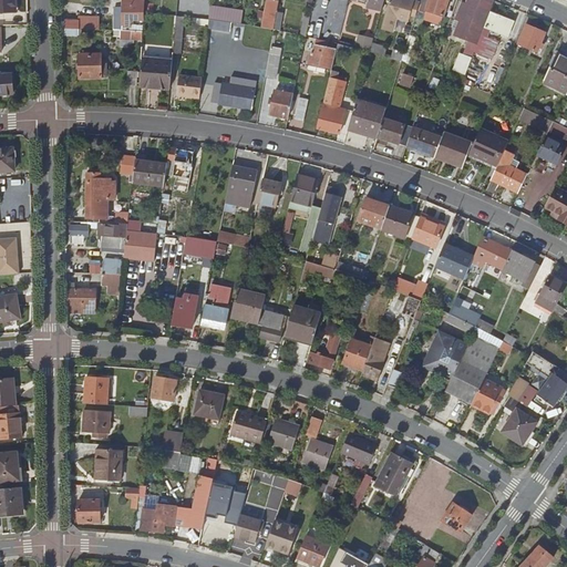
[(0,0),(0,13),(16,13),(16,0),(0,0)]
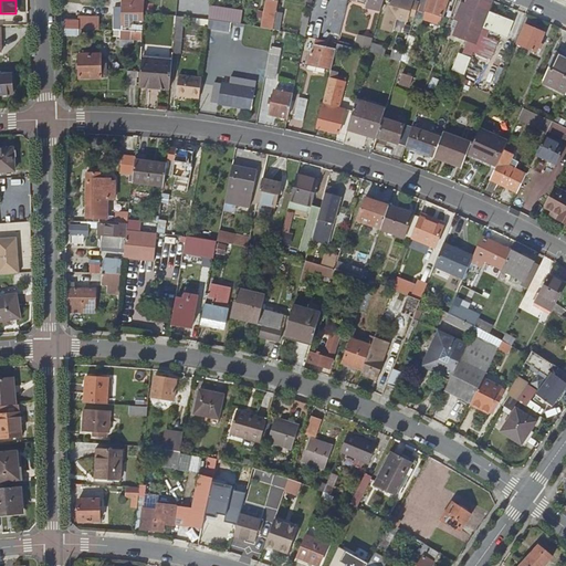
[(144,18),(144,12),(144,6),(144,0),(123,0),(123,9),(117,10),(117,18),(122,17),(123,28),(130,28),(130,20),(140,20),(140,18),(144,18)]
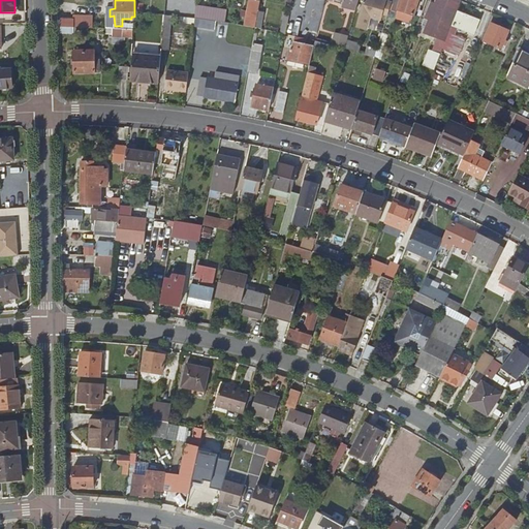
[(338,0),(343,1),(342,5),(356,9),(359,0),(338,0)]
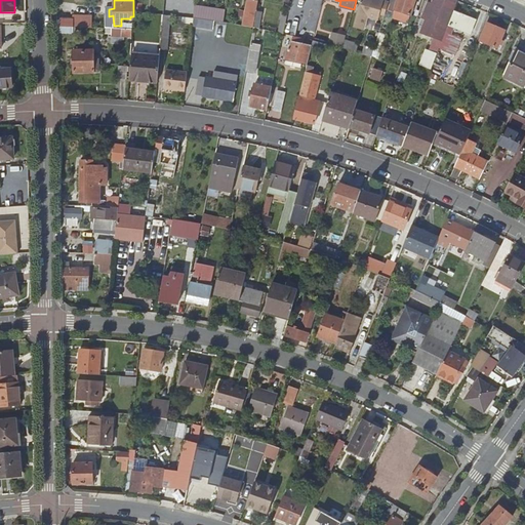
[(380,0),(360,0),(353,25),(363,28),(367,14),(377,17),(379,11),(386,12),(387,9),(389,2),(380,0)]
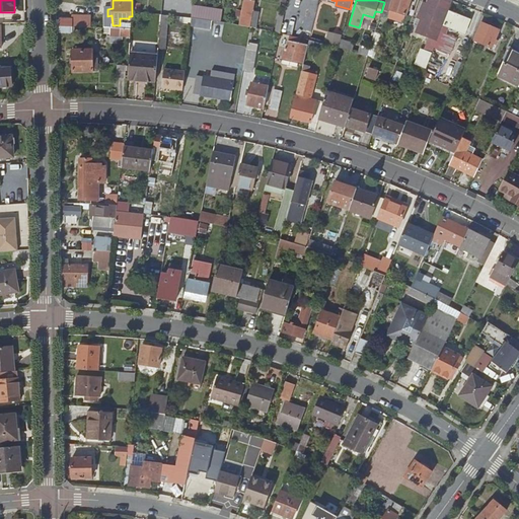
[(384,0),(384,2),(382,9),(389,12),(387,17),(403,22),(410,0),(384,0)]
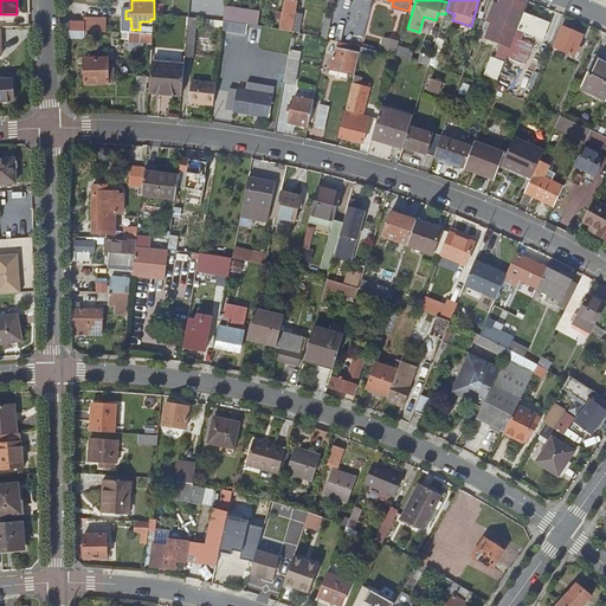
[(504,51),(509,53),(519,28),(523,14),(524,12),(523,12),(527,1),(523,0),(498,0),(498,2),(494,1),(490,13),(495,14),(485,38),(507,45),(504,51)]
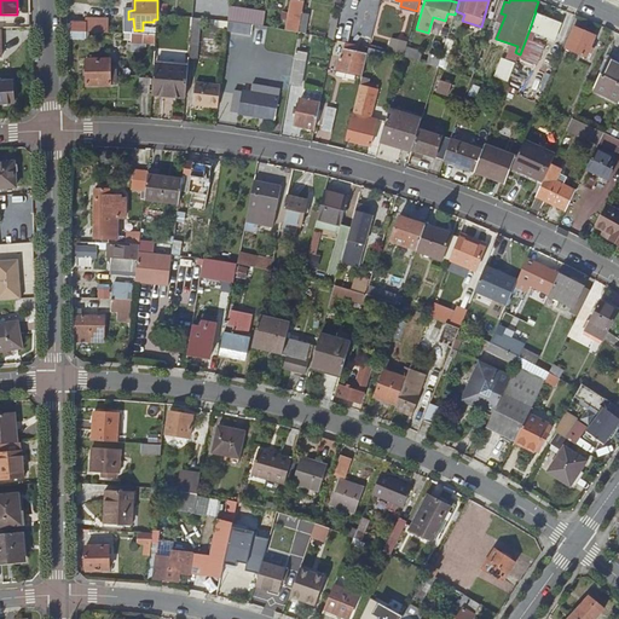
[(290,28),(299,30),(304,4),(294,3),(290,28)]
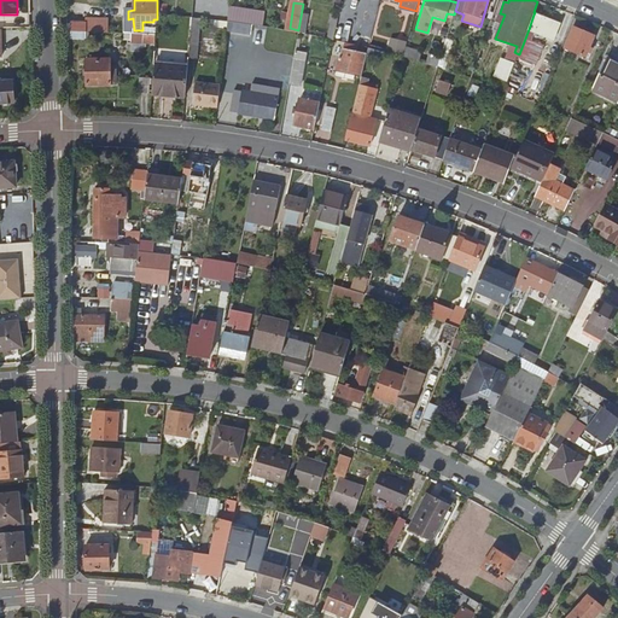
[(263,16),(231,11),(229,19),(262,24),(263,16)]
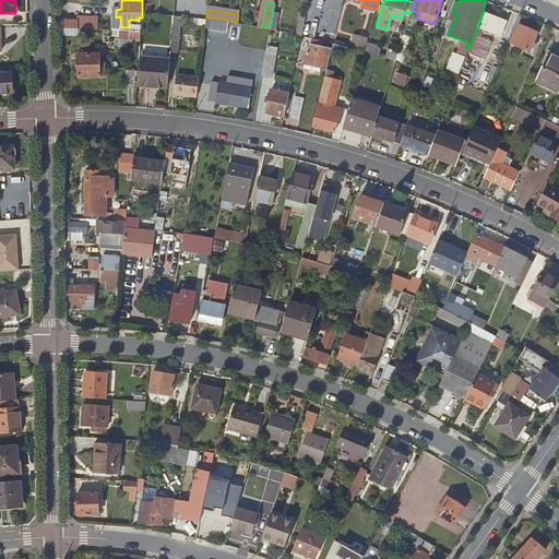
[(483,13),(478,26),(489,31),(487,33),(490,34),(492,32),(501,35),(506,22),(483,13)]
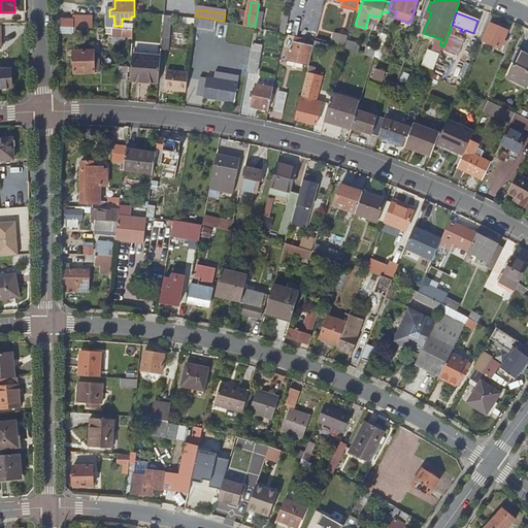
[(215,21),(195,18),(194,26),(213,29),(215,21)]
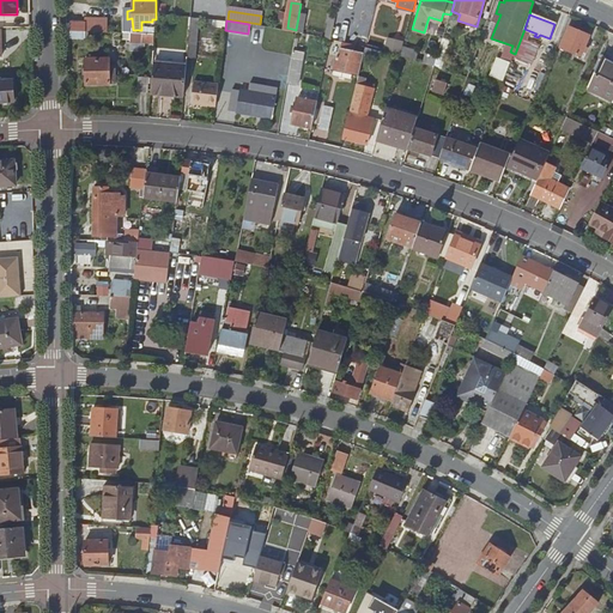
[(570,28),(560,48),(581,55),(583,50),(587,53),(589,48),(586,47),(589,36),(570,28)]
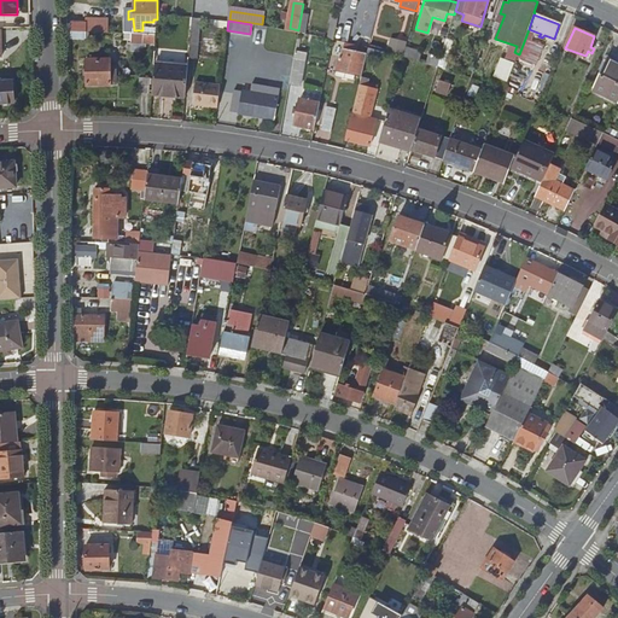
[(145,33),(132,31),(130,41),(155,44),(156,34),(145,33)]
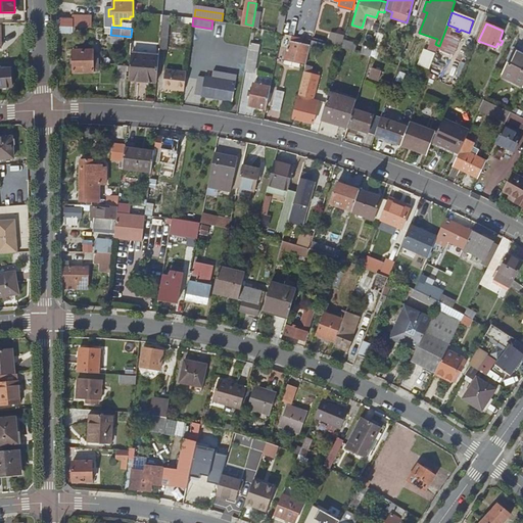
[(377,34),(370,56),(378,58),(384,36),(377,34)]
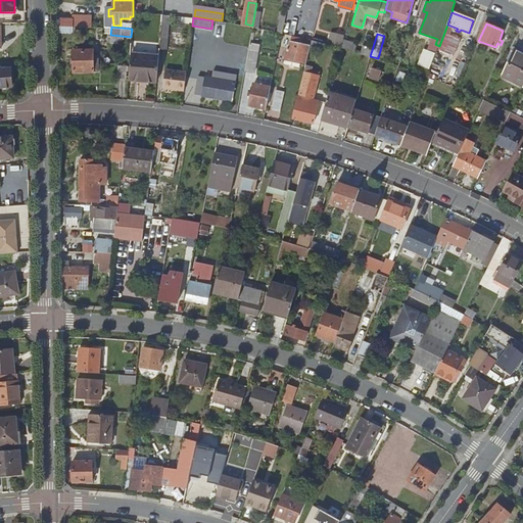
[(343,40),(341,48),(353,51),(357,43),(343,40)]
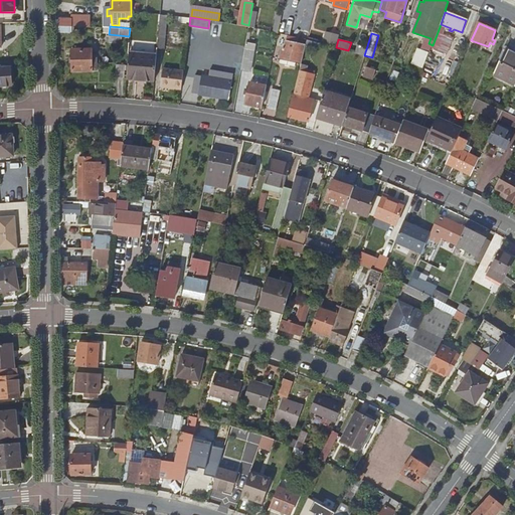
[(283,48),(280,59),(298,63),(303,45),(287,40),(285,48),(283,48)]
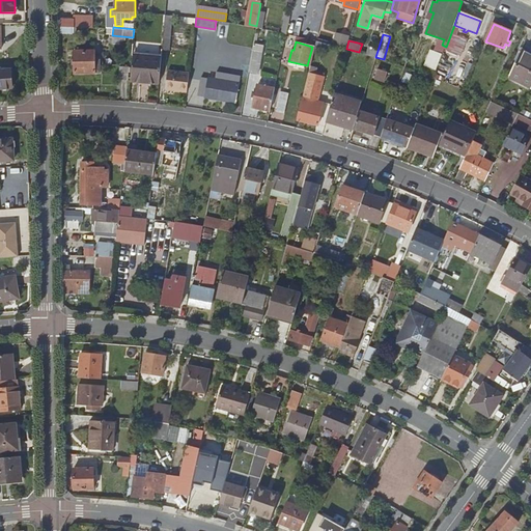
[(255,43),(250,71),(259,72),(264,45),(255,43)]
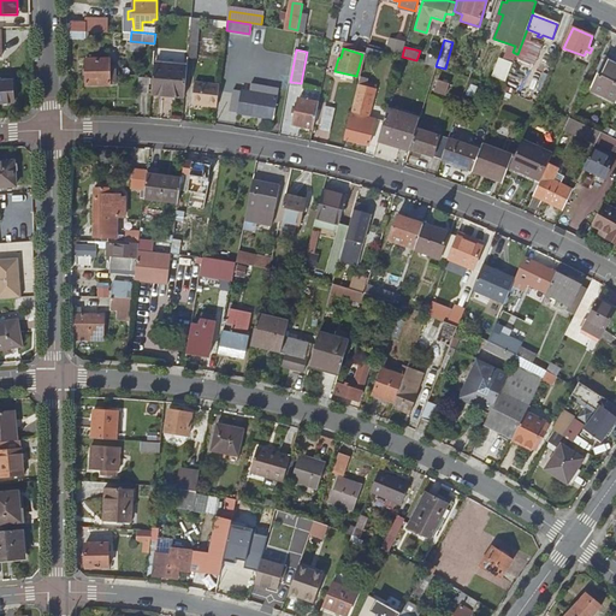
[(88,57),(88,84),(111,84),(111,83),(117,82),(117,67),(111,67),(111,57),(88,57)]
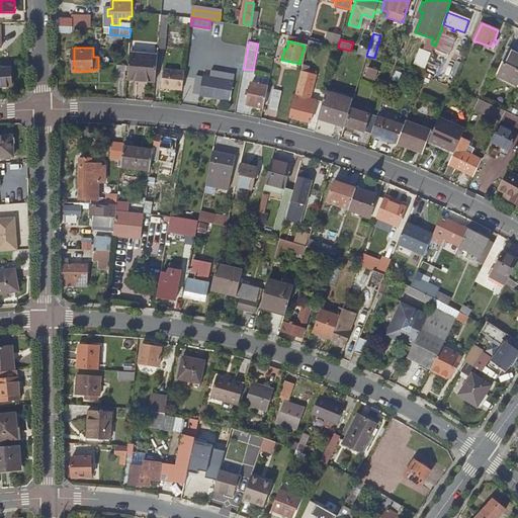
[(420,48),(415,64),(426,68),(432,52),(420,48)]
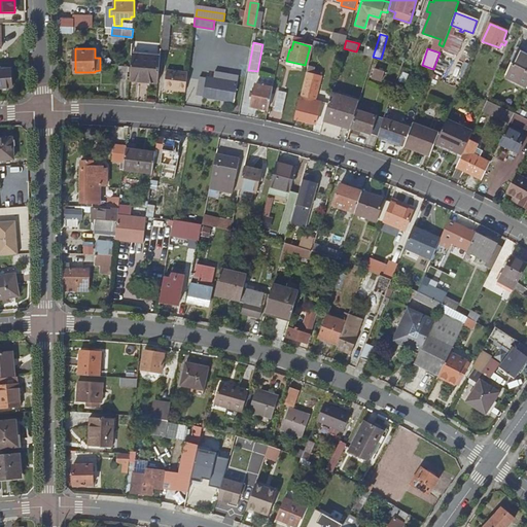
[(504,76),(526,86),(526,56),(516,51),(504,76)]
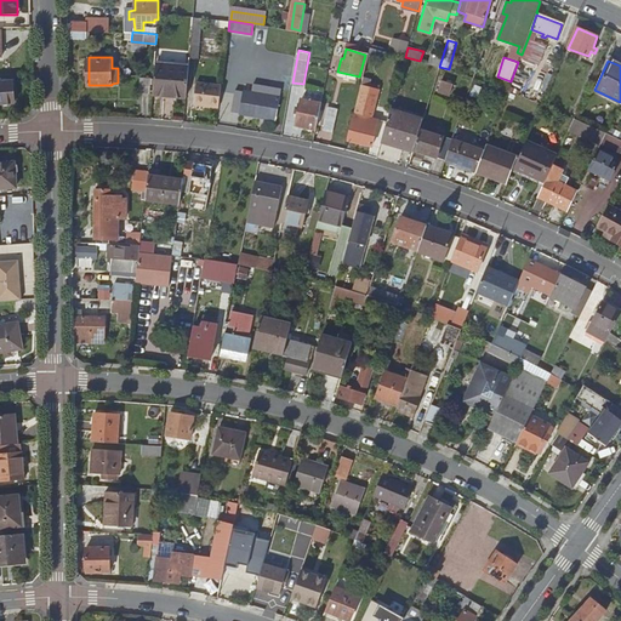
[(189,66),(154,62),(153,90),(175,91),(174,95),(186,96),(189,66)]
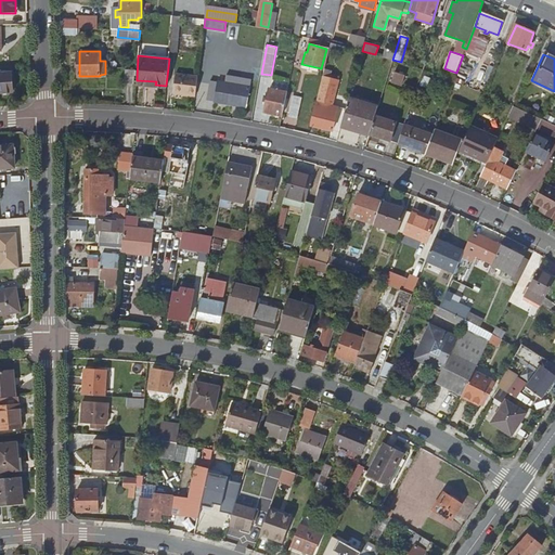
[(0,92),(13,92),(11,73),(10,74),(9,69),(0,69),(0,92)]
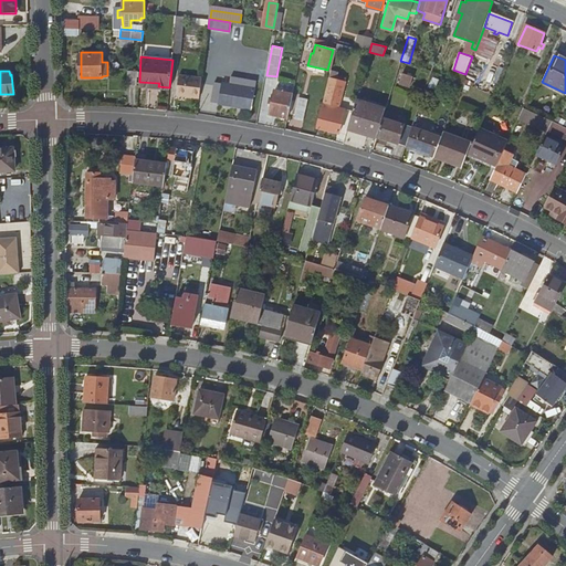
[(402,73),(398,83),(409,86),(412,76),(402,73)]
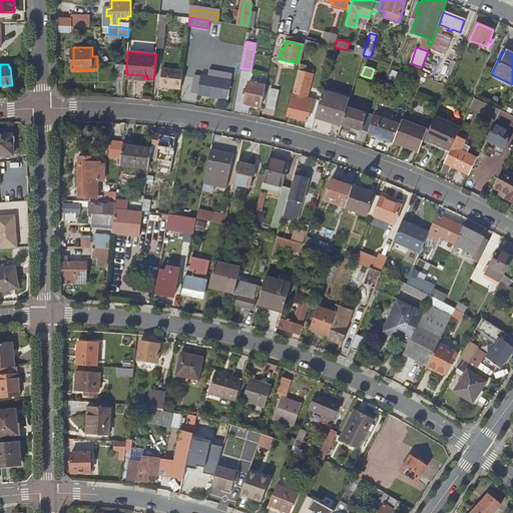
[(159,86),(180,88),(182,70),(161,68),(159,86)]
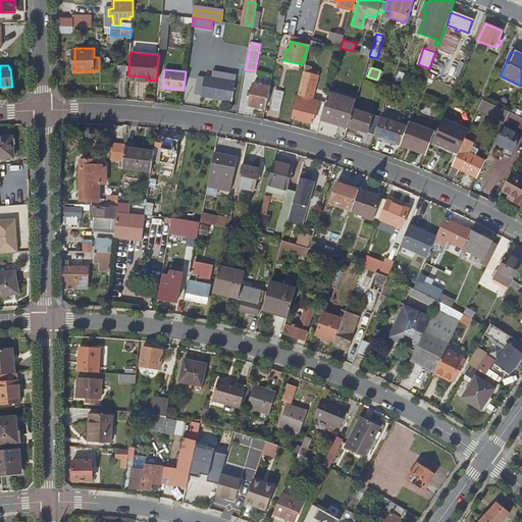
[(197,75),(194,93),(231,100),(236,73),(213,69),(211,77),(197,75)]
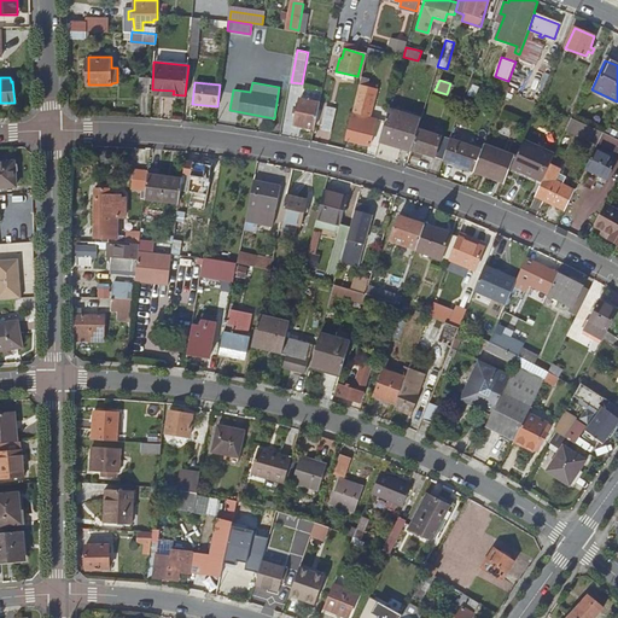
[(359,85),(345,139),(369,144),(375,120),(369,117),(377,89),(359,85)]
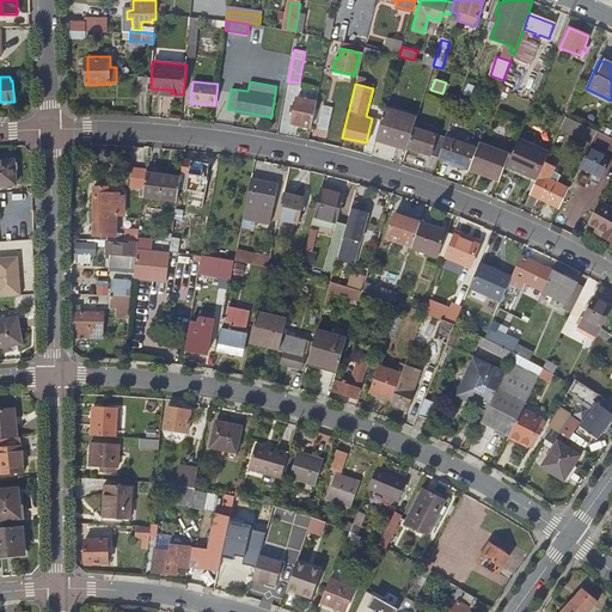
[(522,89),(520,93),(533,99),(536,93),(522,89)]
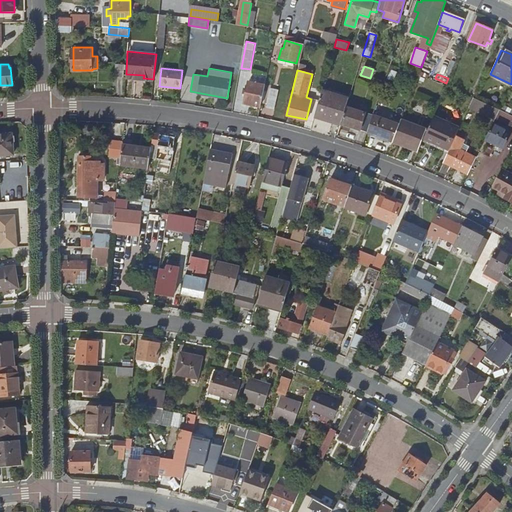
[(244,102),(260,106),(265,82),(250,79),(244,102)]
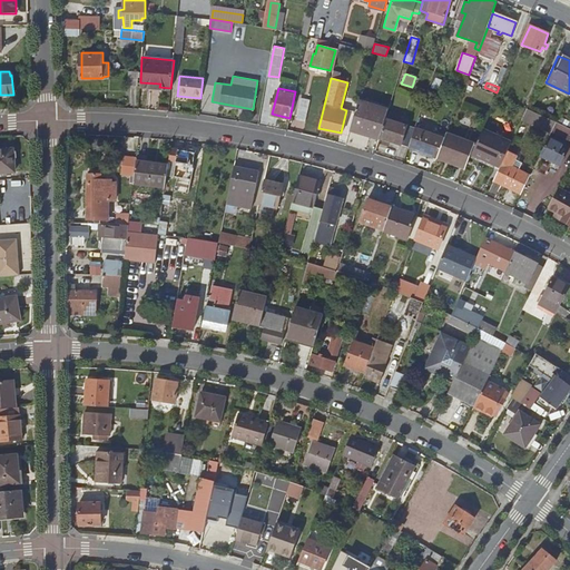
[(301,97),(296,119),(308,121),(312,99),(301,97)]
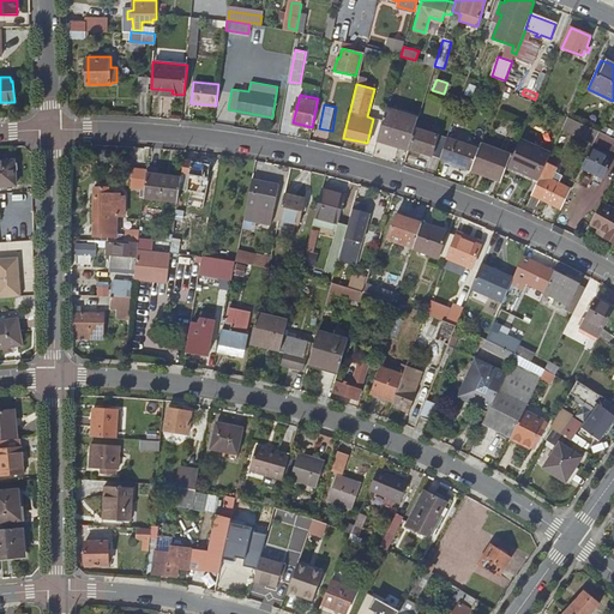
[(385,108),(377,138),(409,148),(415,128),(417,118),(385,108)]
